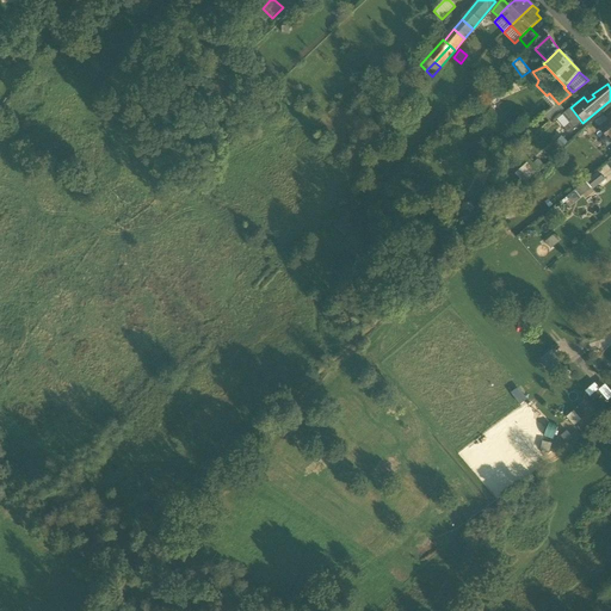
[(549,93),(547,96),(542,99),(551,109),(559,104),(549,93)]
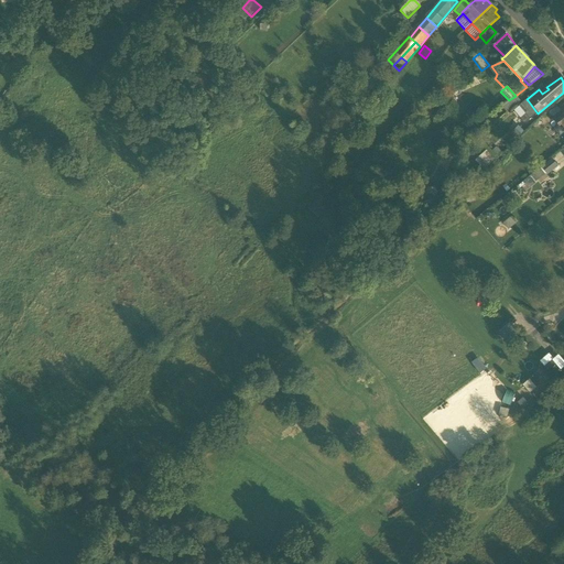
[(362,96),(355,105),(361,110),(369,101),(362,96)]
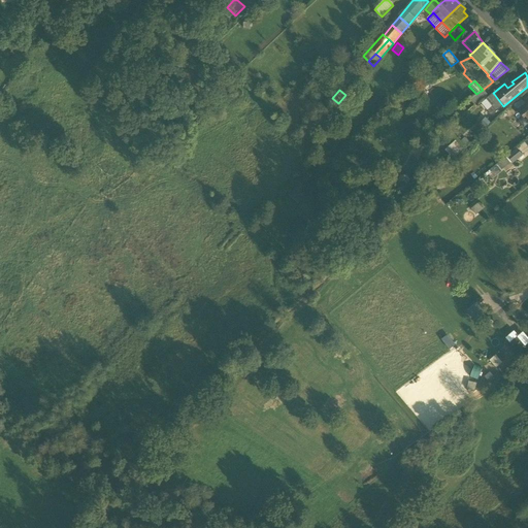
[(470,99),(474,105),(477,103),(487,95),(483,90),(476,94),(470,99)]
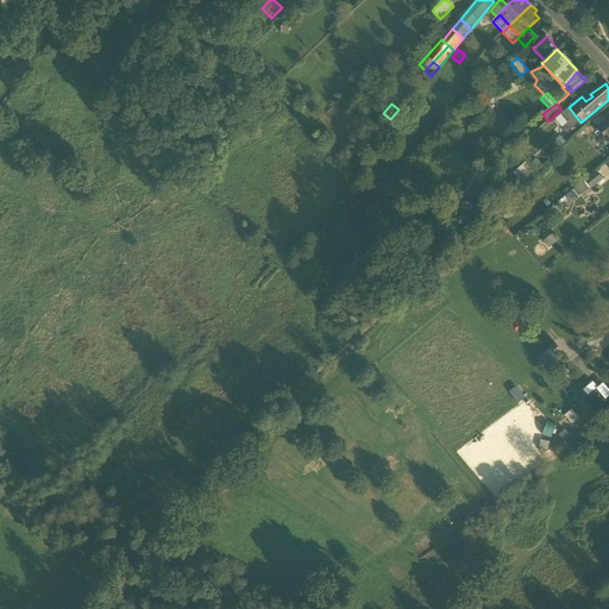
[(573,127),(581,123),(570,108),(563,113),(573,127)]
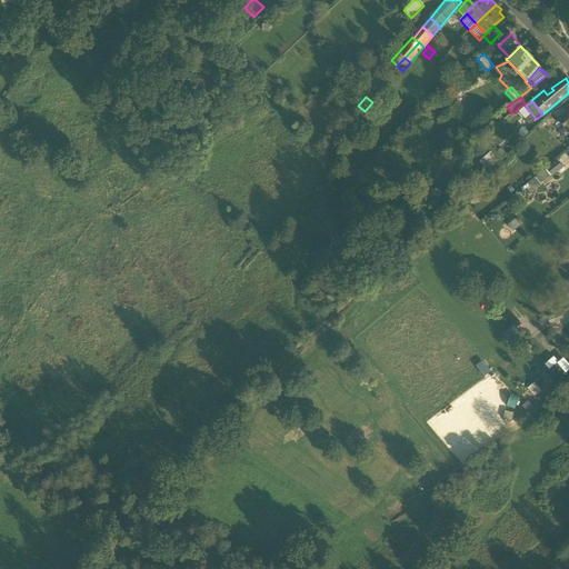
[(568,125),(568,127),(568,107),(566,110),(567,112),(558,119),(565,127),(568,125)]
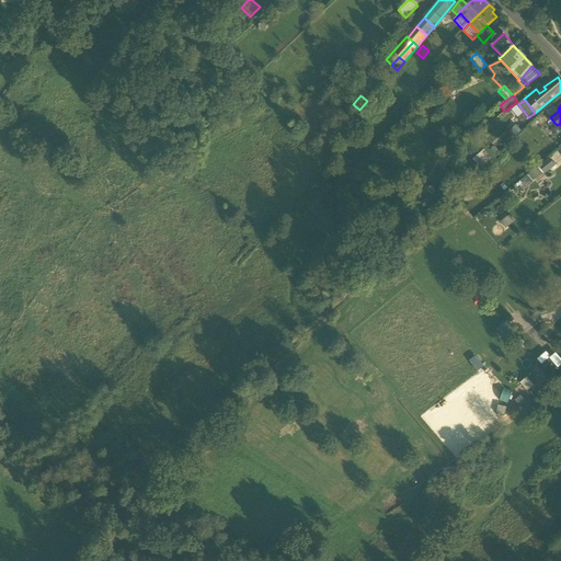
[(507,133),(514,139),(522,132),(516,125),(507,133)]
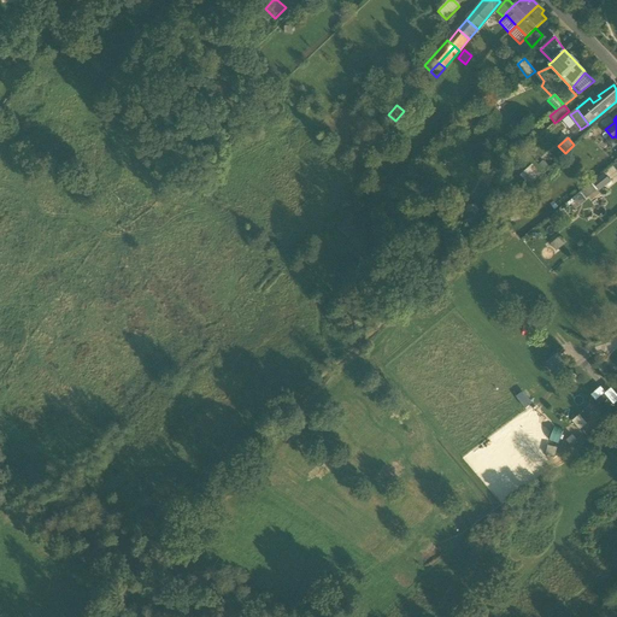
[(519,176),(530,187),(542,176),(532,165),(519,176)]
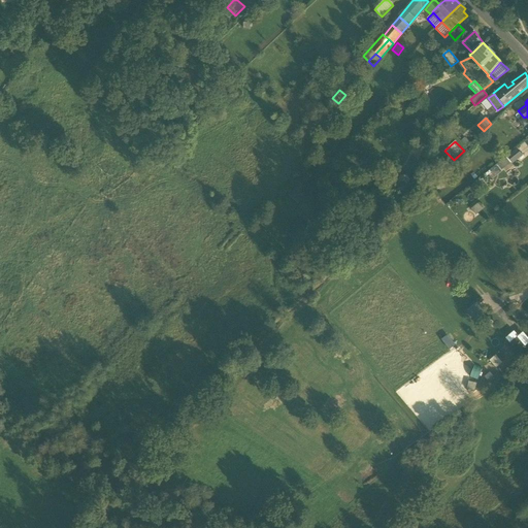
[(513,163),(523,155),(517,147),(507,156),(513,163)]
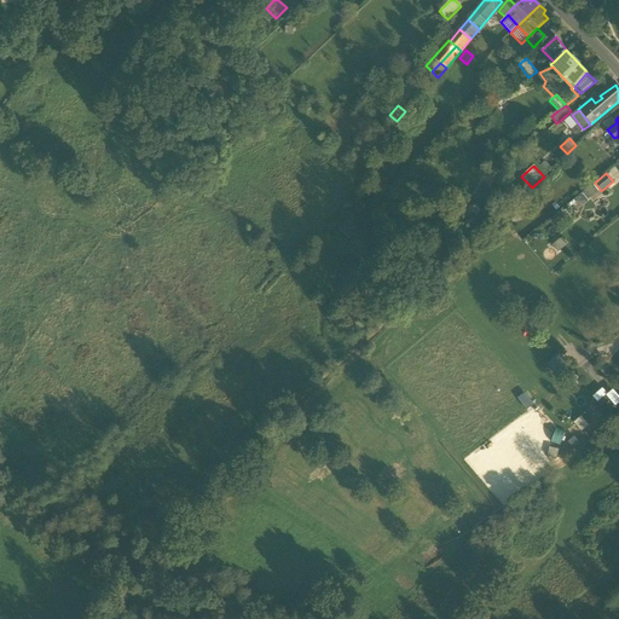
[(469,206),(467,213),(470,219),(479,218),(480,210),(476,206),(469,206)]
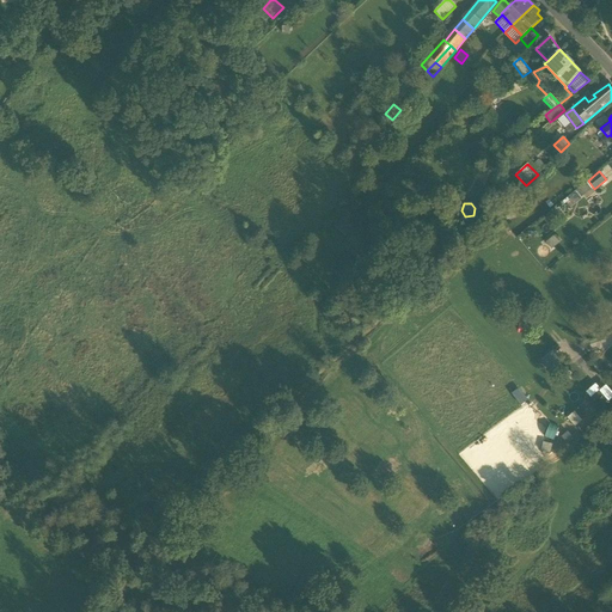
[(512,208),(503,210),(507,220),(515,218),(512,208)]
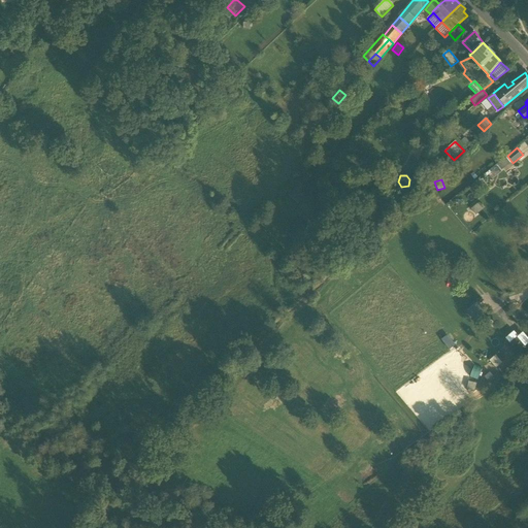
[(477,203),(471,208),(475,215),(483,209),(477,203)]
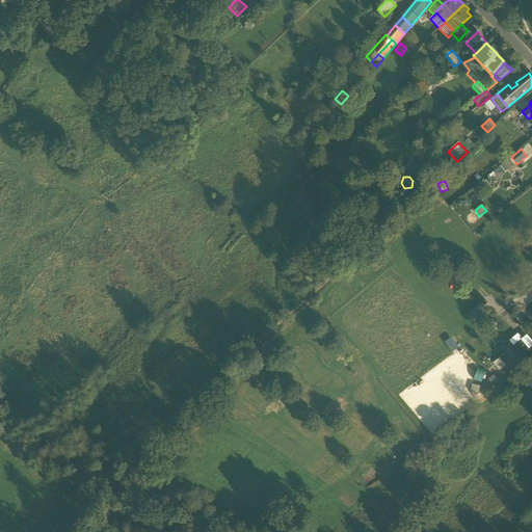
[(452,266),(450,276),(464,278),(467,268),(452,266)]
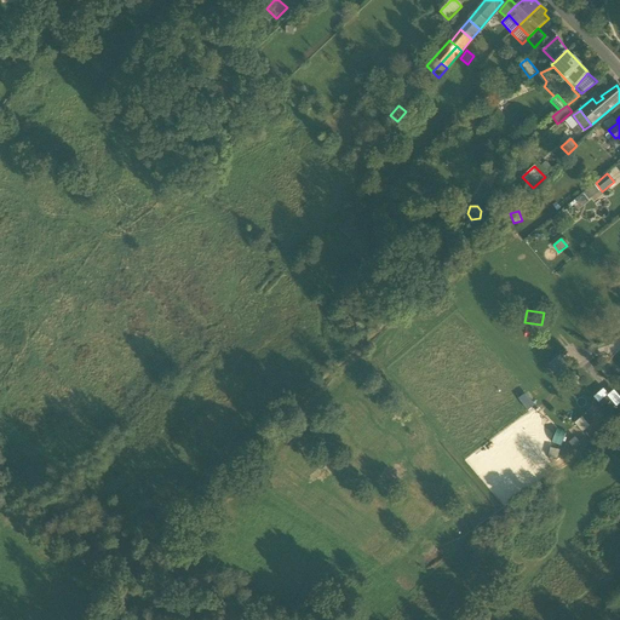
[(561,354),(557,357),(568,371),(573,368),(561,354)]
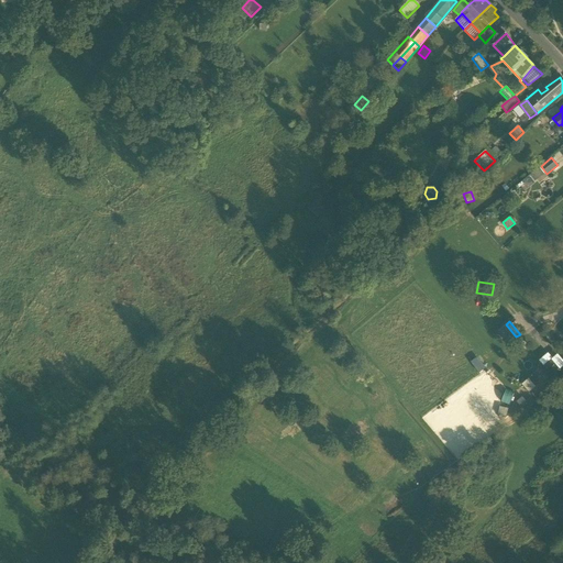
[(511,340),(516,337),(506,324),(497,331),(506,342),(510,339),(511,340)]
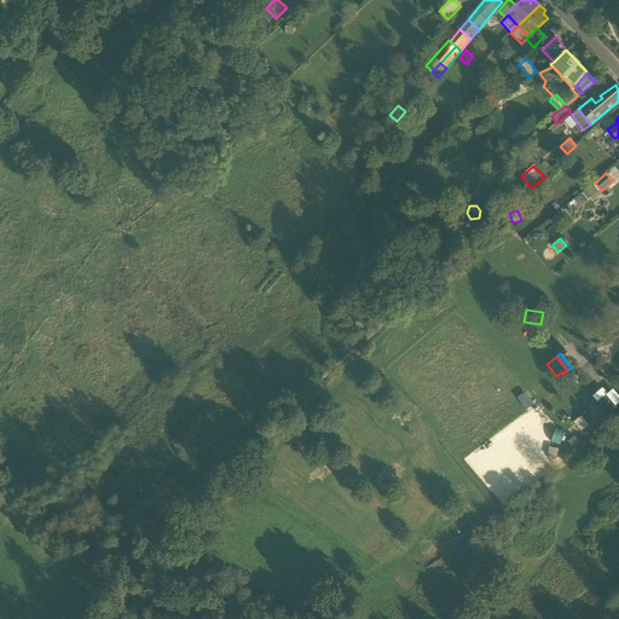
[(602,388),(593,397),(597,403),(599,401),(606,395),(607,394),(602,388)]
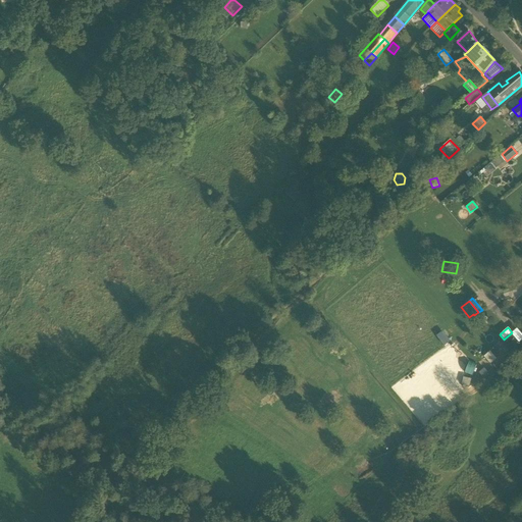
[(521,334),(517,328),(512,332),(511,333),(515,337),(519,343),(521,340),(521,334)]
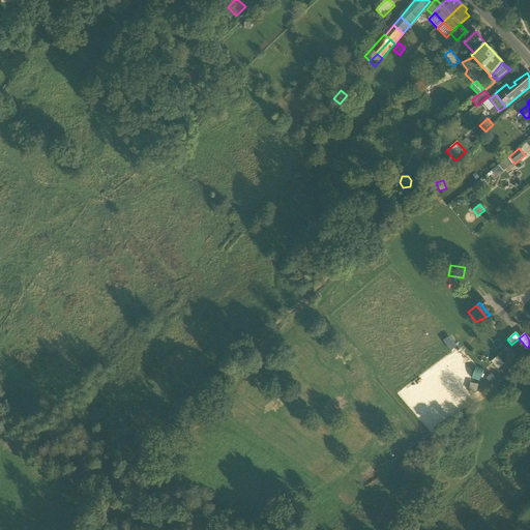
[(443,341),(450,351),(455,348),(448,336),(443,341)]
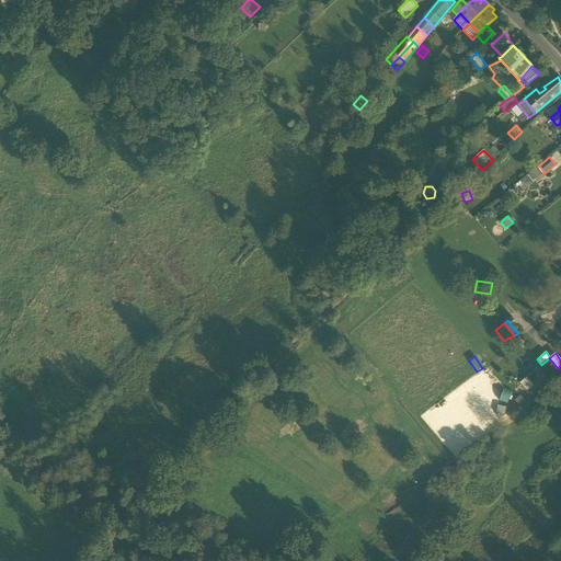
[(549,358),(542,364),(547,368),(553,363),(549,358)]
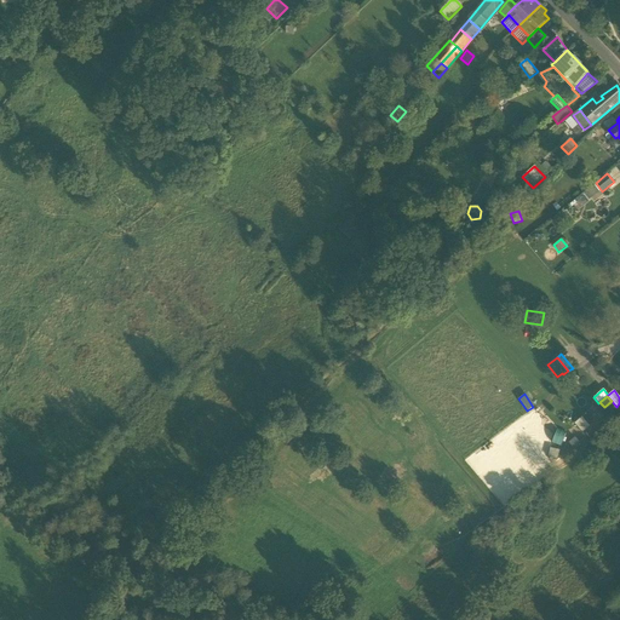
[(583,417),(574,424),(583,432),(590,425),(583,417)]
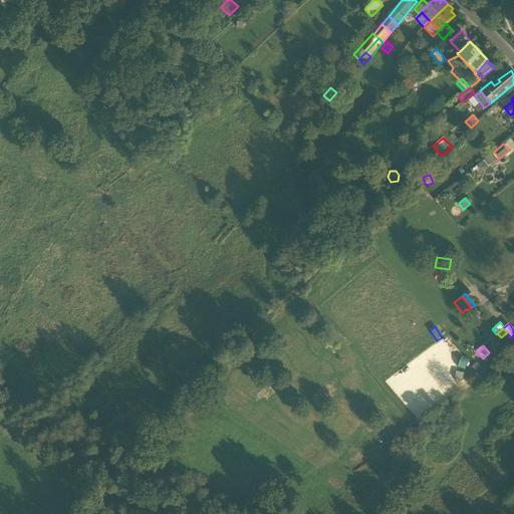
[(477,362),(471,366),(476,372),(481,368),(477,362)]
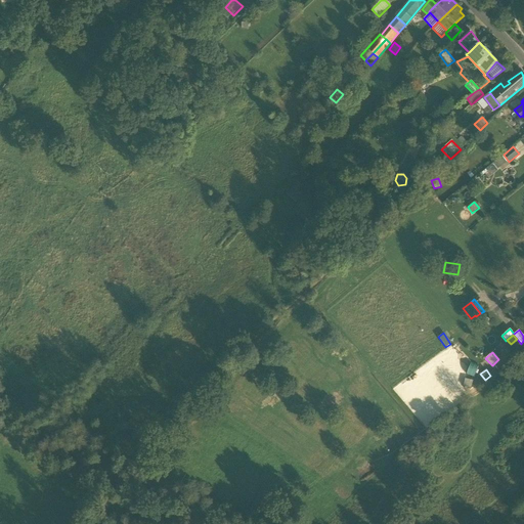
[(473,381),(465,379),(463,386),(472,388),(473,381)]
